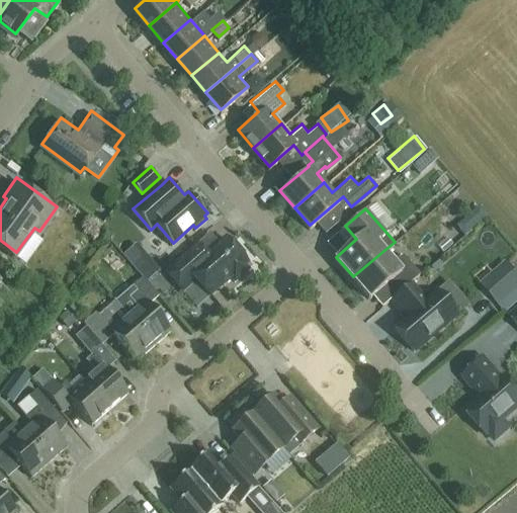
[(231,274),(235,278),(249,266),(245,262),(248,260),(227,235),(202,256),(193,246),(198,242),(198,241),(166,268),(183,288),(195,277),(209,293),(231,274)]
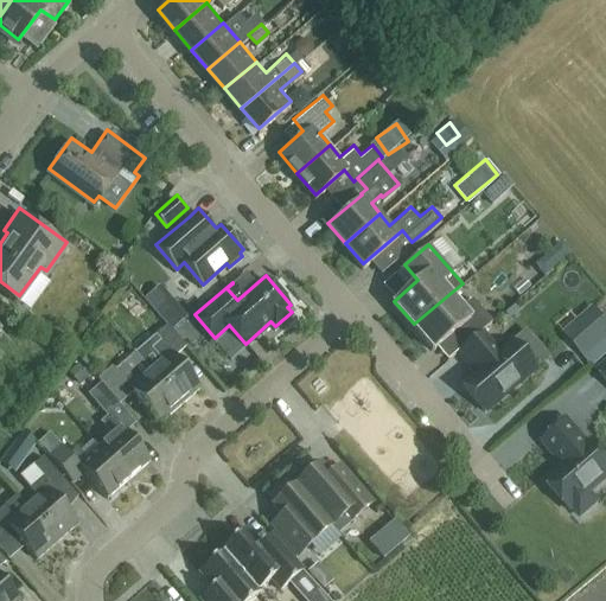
[(461,306),(451,293),(414,324),(434,347),(458,327),(469,339),(492,319),(473,295),(461,306)]
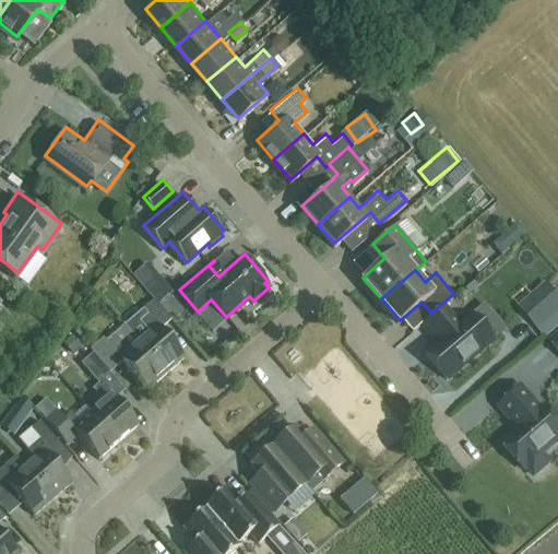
[(521,306),(525,310),(538,326),(557,308),(557,295),(547,283),(521,306)]
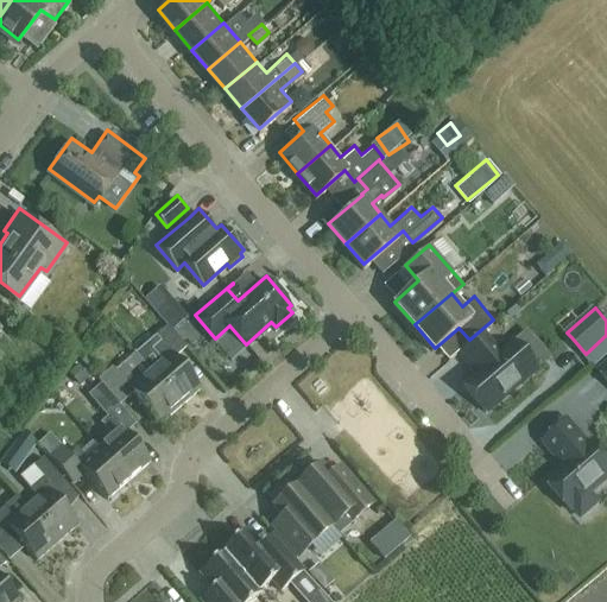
[(139,353),(150,365),(181,400),(201,382),(174,353),(185,342),(168,321),(155,331),(159,336),(139,353)]
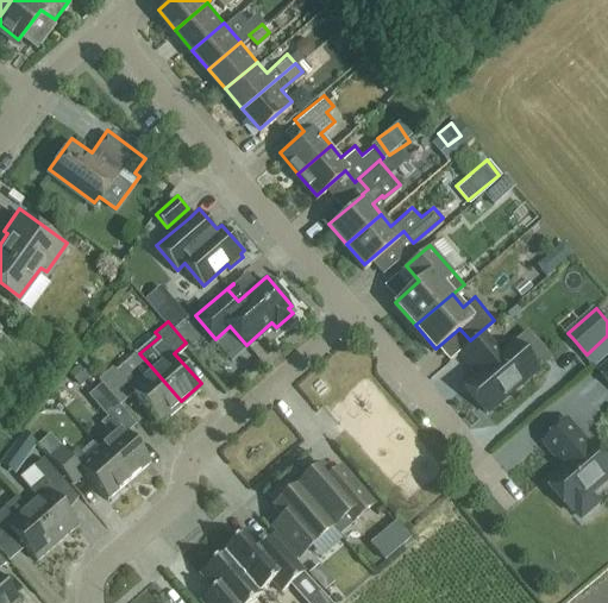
[(525,352),(514,339),(501,350),(484,331),(461,351),(471,363),(475,360),(482,368),(464,382),(487,409),(532,371),(520,357),(525,352)]
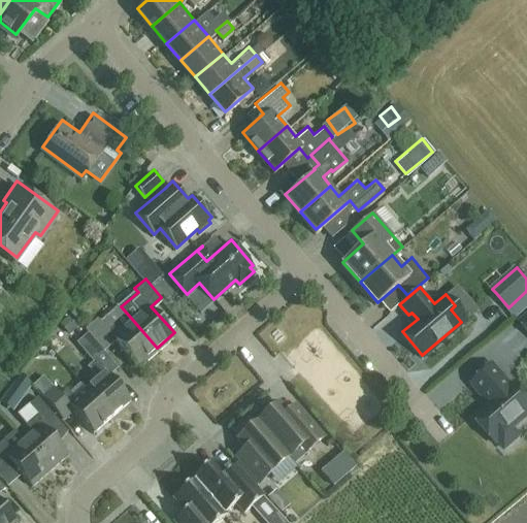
[(88,328),(101,345),(103,348),(116,336),(139,363),(157,348),(130,317),(121,306),(103,322),(97,314),(85,325),(88,328)]
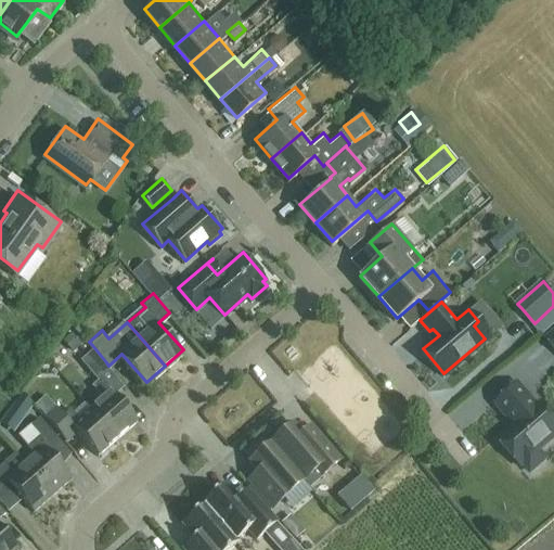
[(94,372),(106,362),(92,345),(80,355),(94,372)]
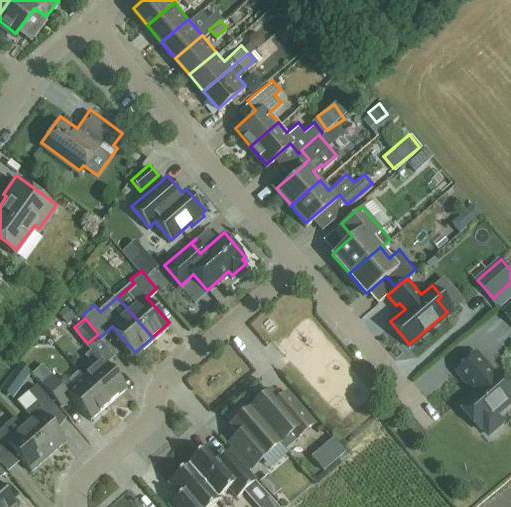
[(95,363),(84,372),(108,400),(126,384),(92,345),(84,351),(95,363)]
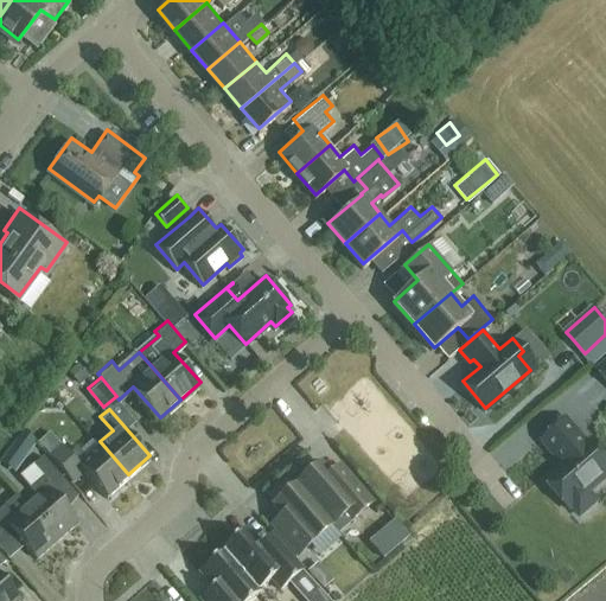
[(589,440),(567,415),(542,436),(554,451),(557,448),(567,459),(546,478),(571,506),(574,504),(581,512),(598,498),(591,488),(605,475),(605,449),(594,435),(589,440)]
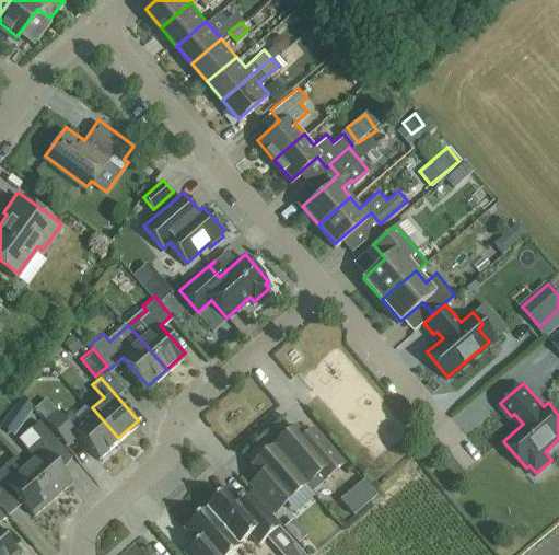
[(118,438),(92,407),(80,418),(71,407),(63,414),(57,406),(45,416),(66,441),(78,431),(99,455),(118,438)]
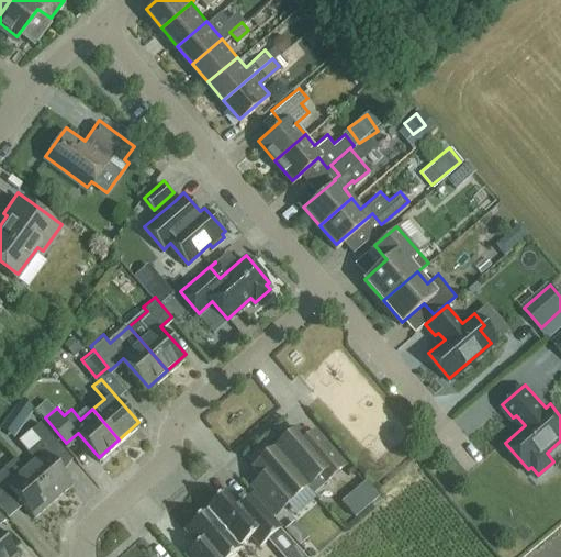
[(34,455),(24,464),(23,464),(53,497),(71,481),(44,449),(57,438),(40,418),(30,426),(37,435),(25,445),(34,455)]
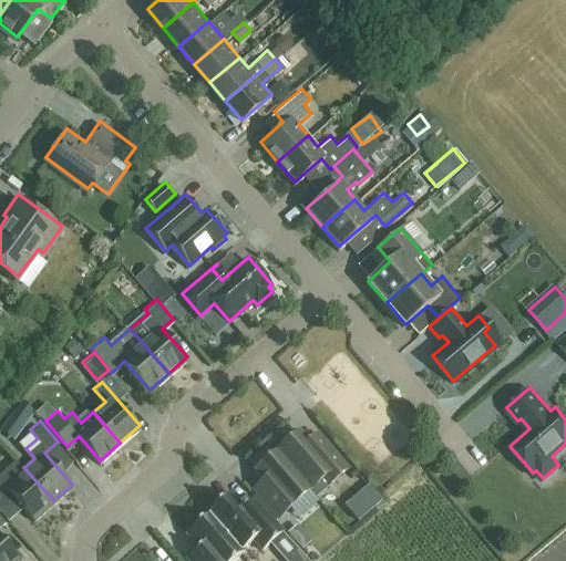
[(299,430),(290,438),(285,438),(275,446),(310,487),(322,477),(328,484),(348,466),(322,437),(318,430),(308,439),(299,430)]
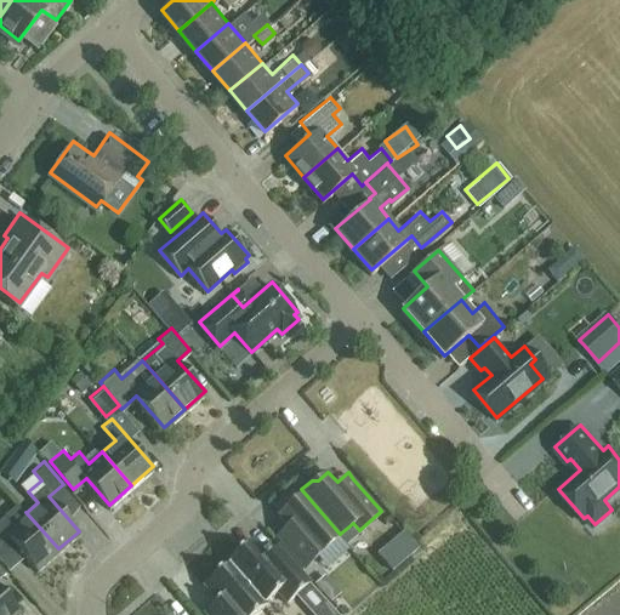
[(0,508),(10,500),(0,489),(0,508)]
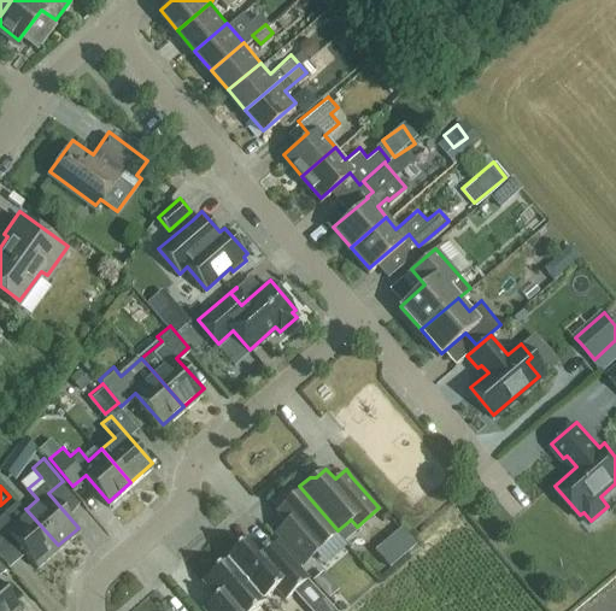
[(282,536),(304,560),(338,530),(299,486),(289,494),(288,501),(279,510),(287,520),(276,529),(282,536)]
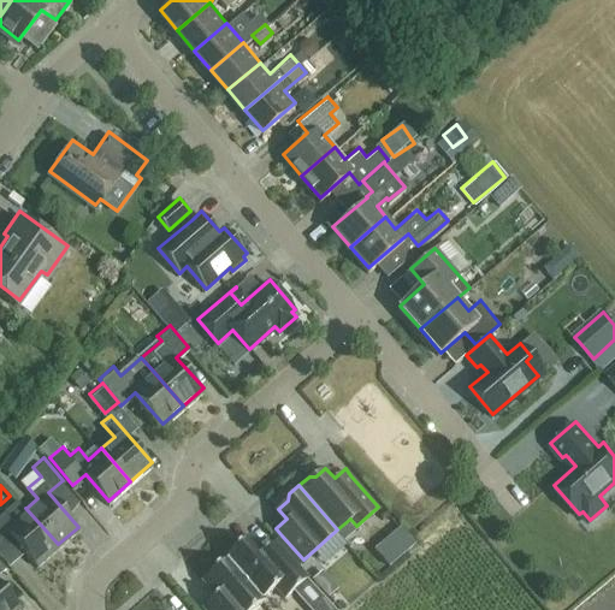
[(37,562),(58,544),(25,508),(27,508),(17,496),(0,510),(0,533),(7,527),(37,562)]
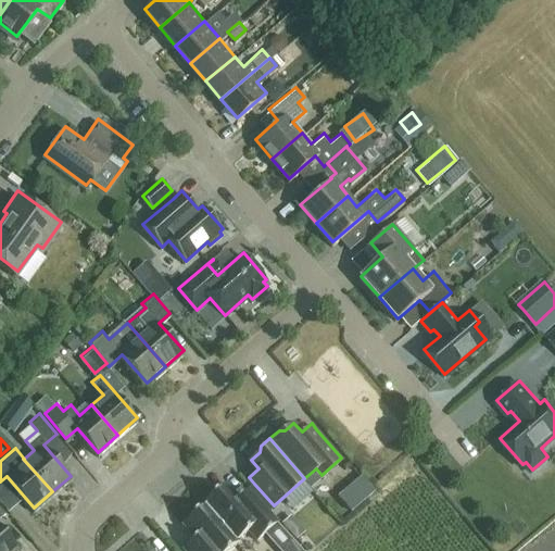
[(358,505),(379,488),(364,471),(344,488),(358,505)]
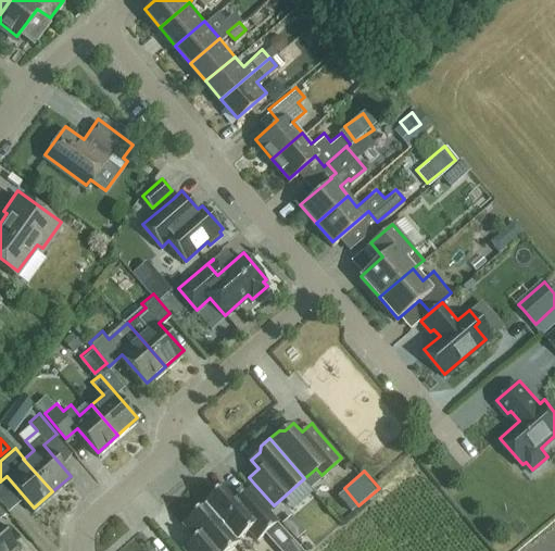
[(203,502),(204,503),(237,538),(249,527),(257,537),(267,529),(277,521),(249,488),(238,498),(225,483),(203,502)]
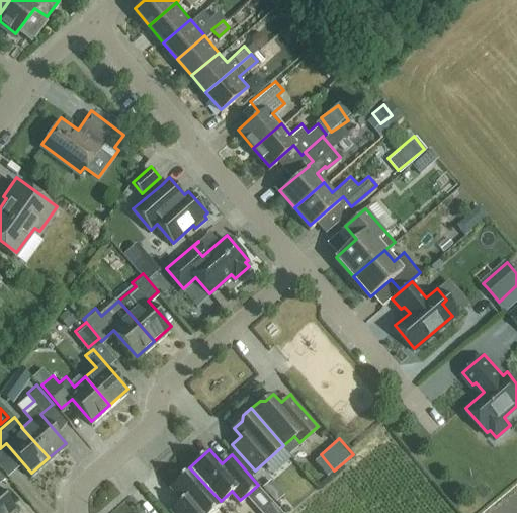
[(209,512),(222,503),(221,501),(190,468),(171,486),(183,499),(172,508),(176,512),(209,512)]
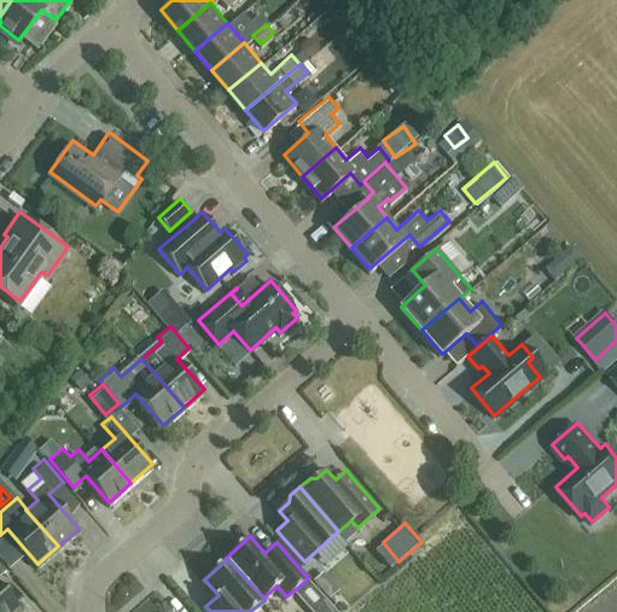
[(0,611),(17,611),(21,610),(0,584),(0,570),(5,566),(0,560),(0,611)]
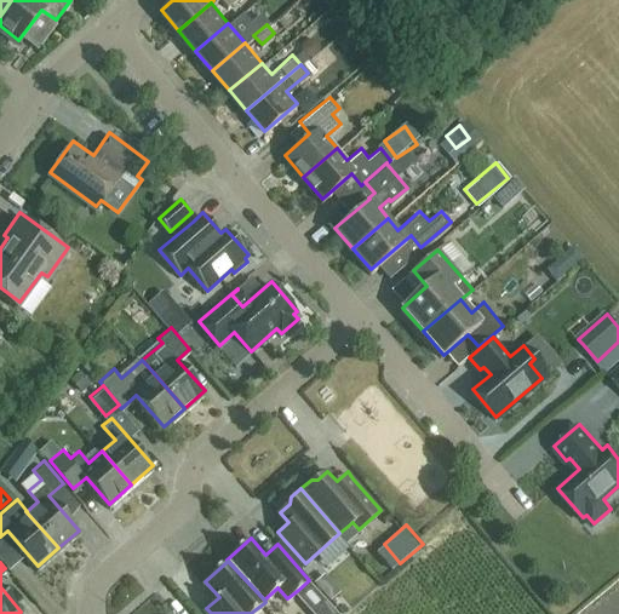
[(309,580),(298,590),(319,613),(338,613),(339,613),(309,580)]
